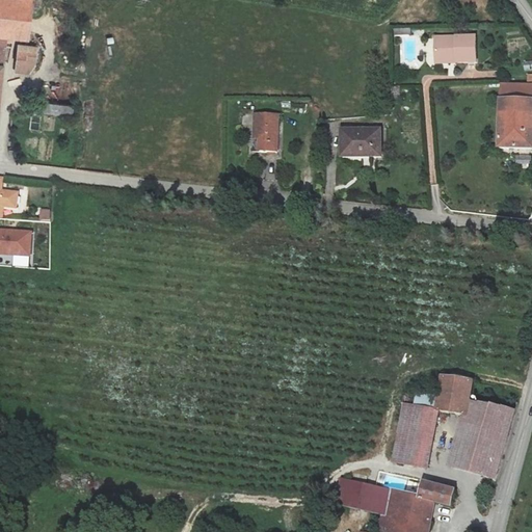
[(29,0),(0,0),(0,41),(27,44),(31,3),(29,0)]
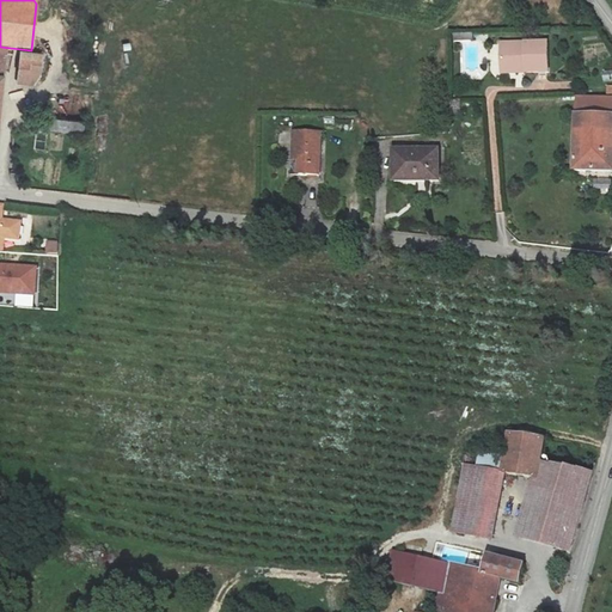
[(454,41),(472,40),(472,31),(453,32),(454,41)]
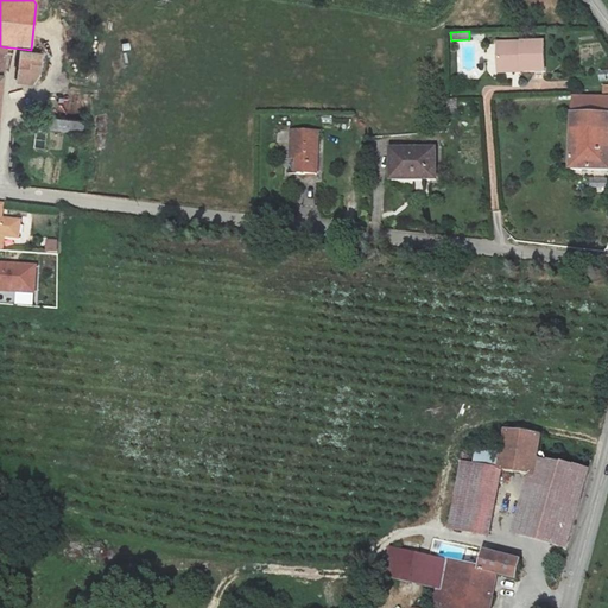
[(526,67),(526,73),(548,73),(546,44),(499,44),(500,67),(526,67)]
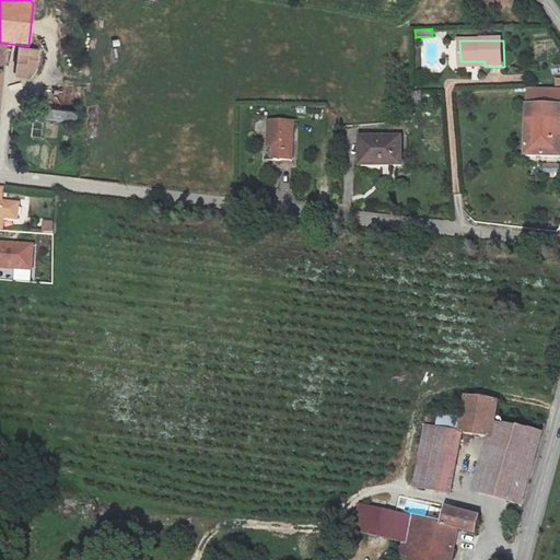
[(39,50),(21,48),(16,77),(30,79),(36,69),(39,50)]
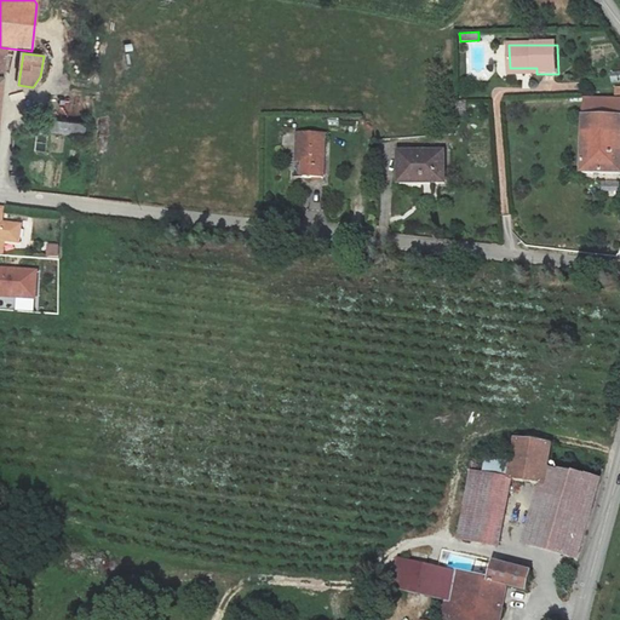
[(619,97),(585,97),(581,171),(619,172),(619,97)]
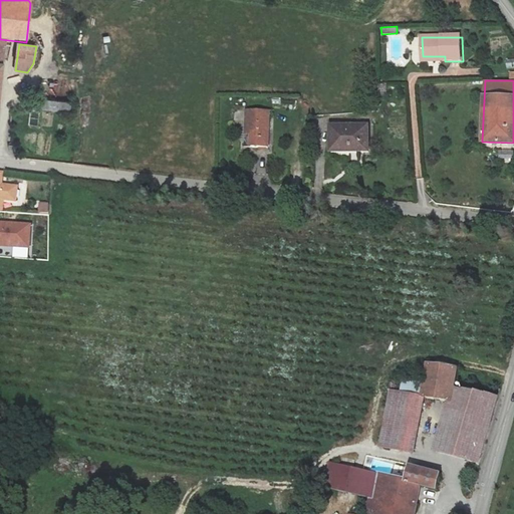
[(36,102),(35,111),(68,115),(69,108),(69,105),(36,102)]
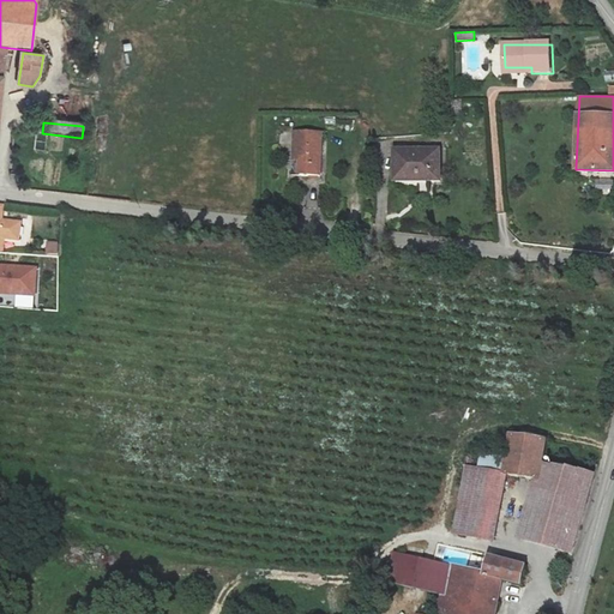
[(323,132),(296,130),(294,158),(301,158),(300,173),(320,174),(323,132)]
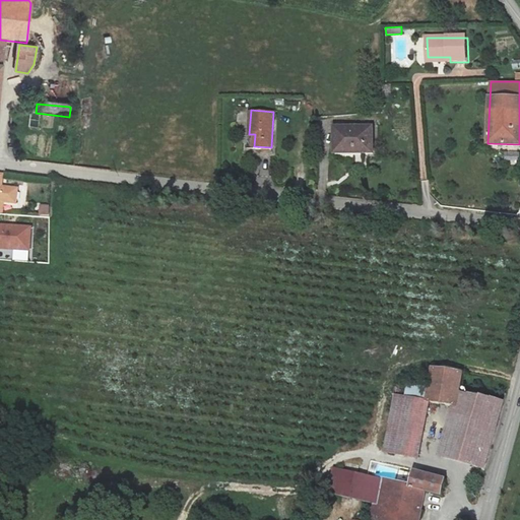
[(374,125),(336,125),(336,152),(374,152),(374,125)]
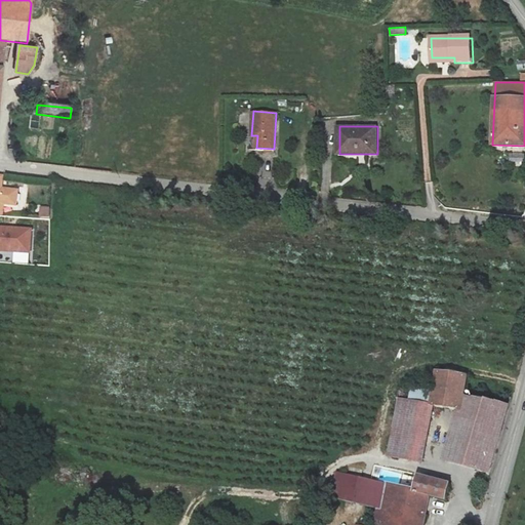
[(0,204),(15,205),(16,191),(1,190),(2,176),(0,175),(0,204)]
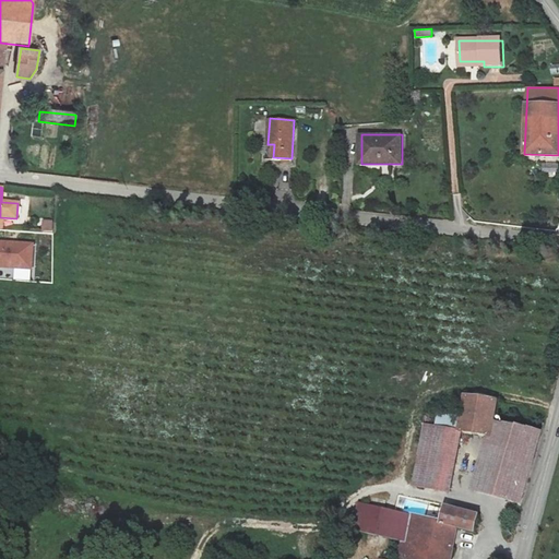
[(40,232),(52,233),(54,221),(42,219),(40,232)]
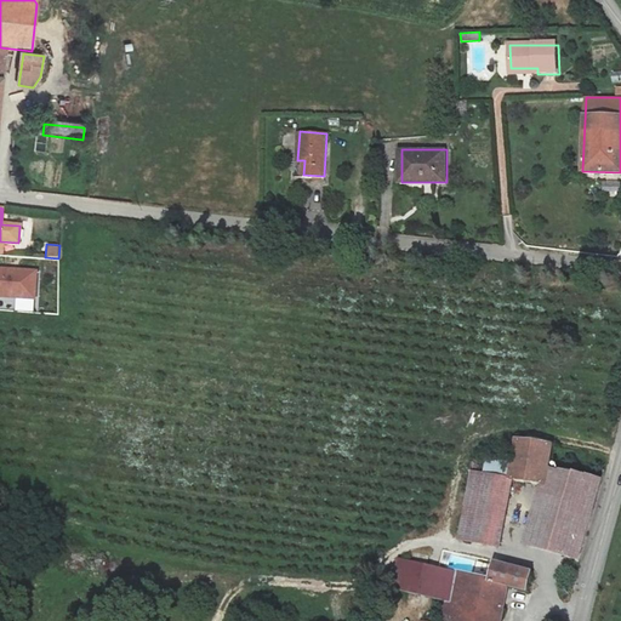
[(0,294),(35,297),(36,271),(0,268),(0,294)]
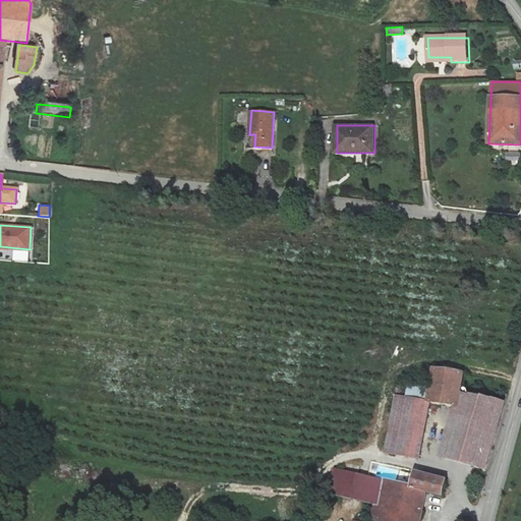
[(430,366),(424,401),(429,402),(452,405),(456,406),(459,391),(462,371),(430,366)]
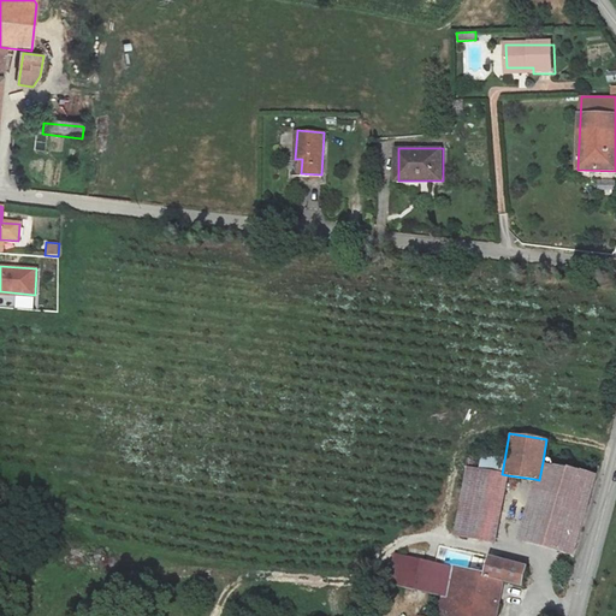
[(596,477),(543,462),(539,480),(534,479),(516,538),(573,555),(596,477)]
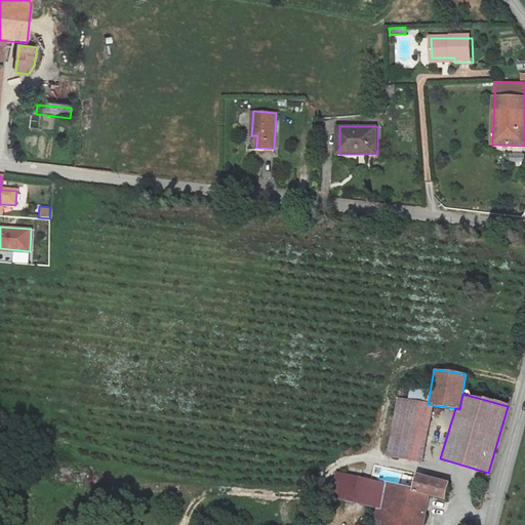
[(398,398),(387,454),(421,461),(433,405),(428,404),(398,398)]
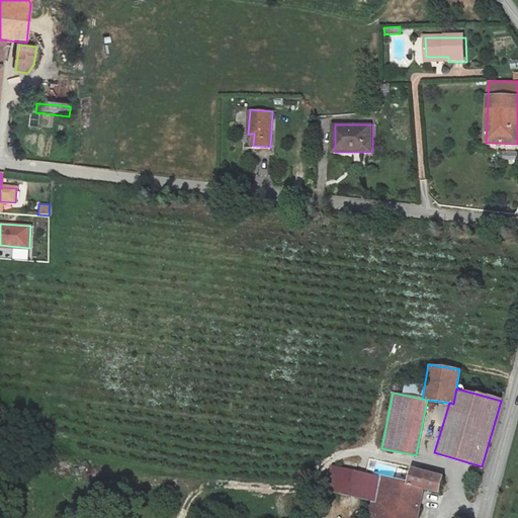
[(326,488),(371,500),(366,517),(356,517),(351,517),(350,517),(417,517),(423,489),(438,493),(442,478),(412,467),(408,482),(376,476),(332,465),(326,488)]
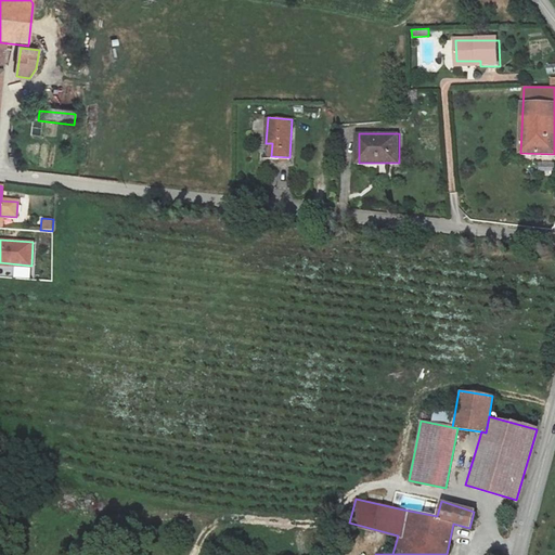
All buildings are outlined.
